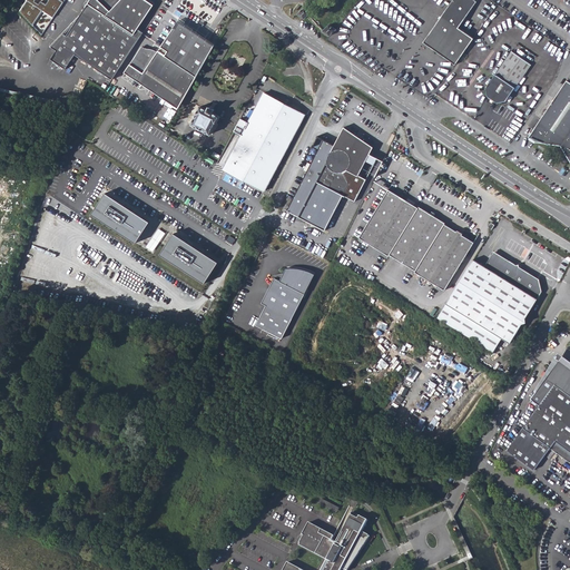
[(17,12),(41,37),(64,0),(23,0),(25,1),(17,12)]
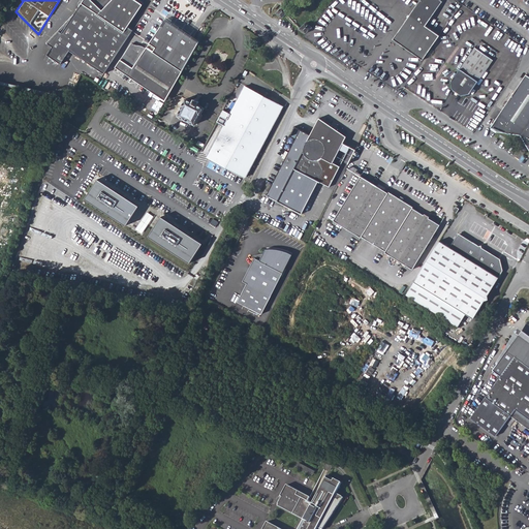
[(82,0),(61,32),(59,30),(48,42),(53,47),(48,55),(62,64),(71,52),(104,73),(120,51),(133,30),(128,27),(144,3),(138,0),(82,0)]
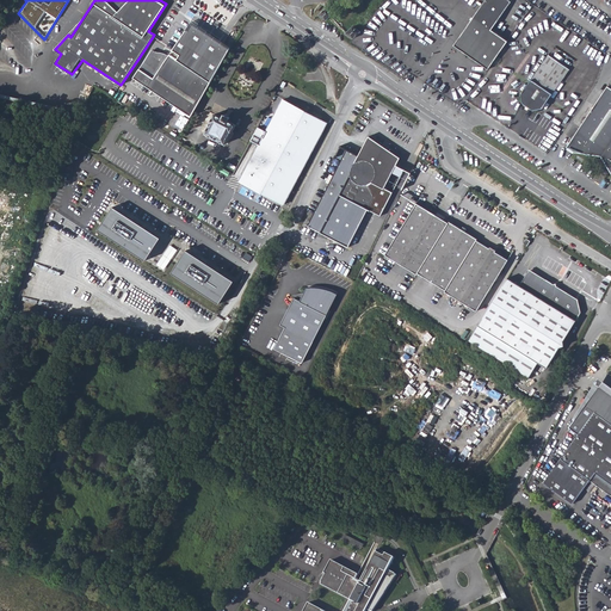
[(487,0),(482,7),(460,38),(454,47),(461,51),(488,71),(508,42),(492,31),(511,4),(506,0),(487,0)]
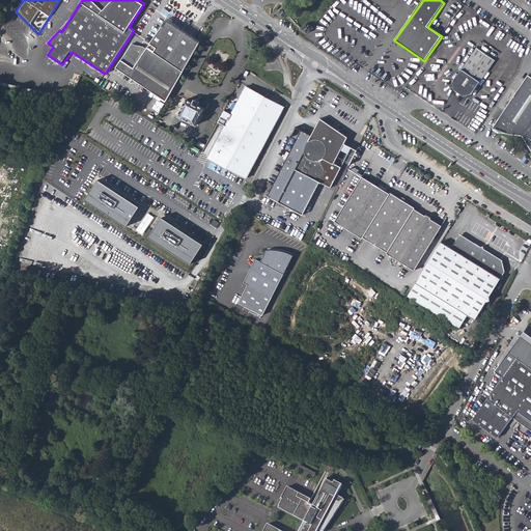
[(289,11),(286,9),(283,7),(276,14),(283,19),(290,12),(289,11)]
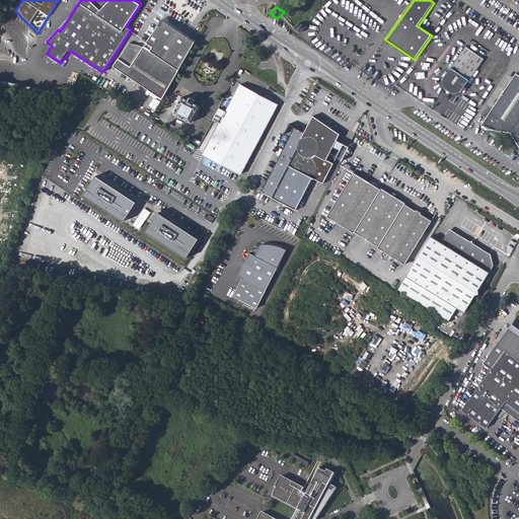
[(132,69),(121,61),(115,68),(162,100),(173,82),(195,42),(163,21),(144,50),(132,69)]
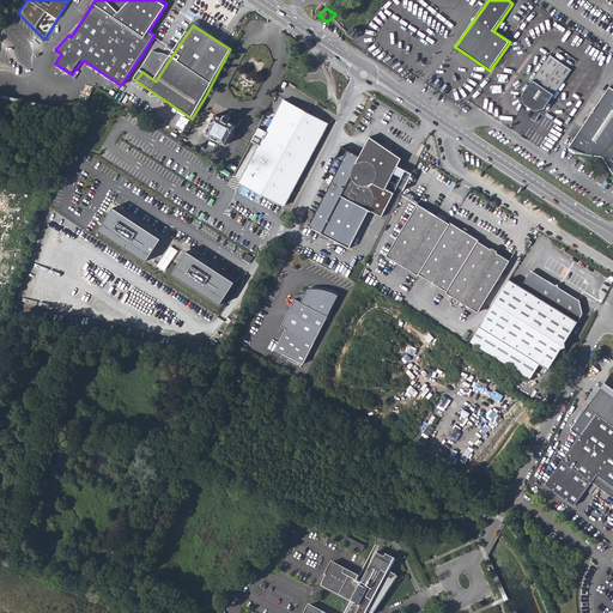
[(346,35),(353,40),(362,32),(359,30),(356,29),(353,26),(346,35)]
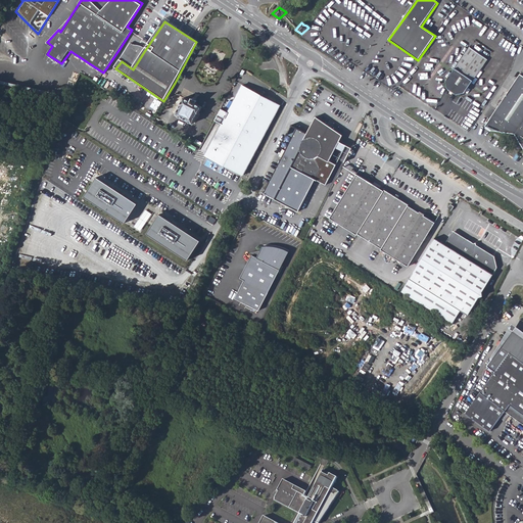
[(465,94),(473,81),(488,59),(470,47),(456,68),(446,82),(447,89),(458,95),(465,94)]
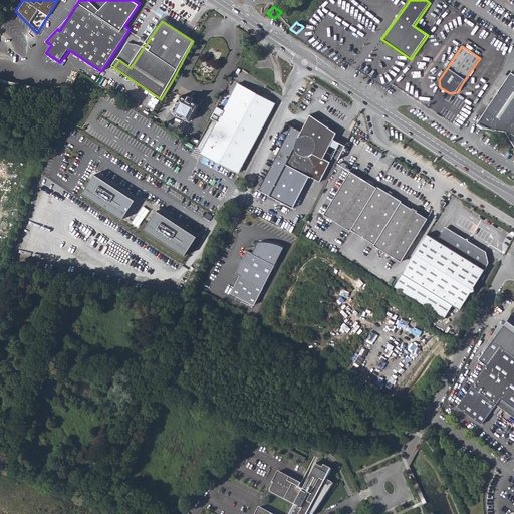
[(130,47),(129,47),(119,60),(131,68),(143,49),(142,49),(141,48),(140,47),(139,47),(138,47),(137,47),(136,48),(135,48),(133,48),(131,48),(130,47)]
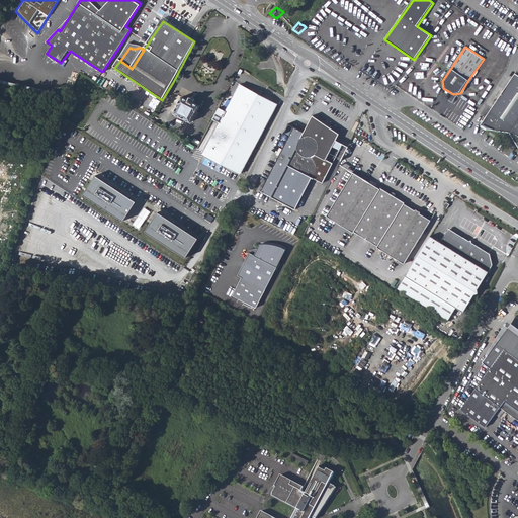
[(517,146),(517,76),(514,74),(481,125),(487,131),(510,134),(517,146)]
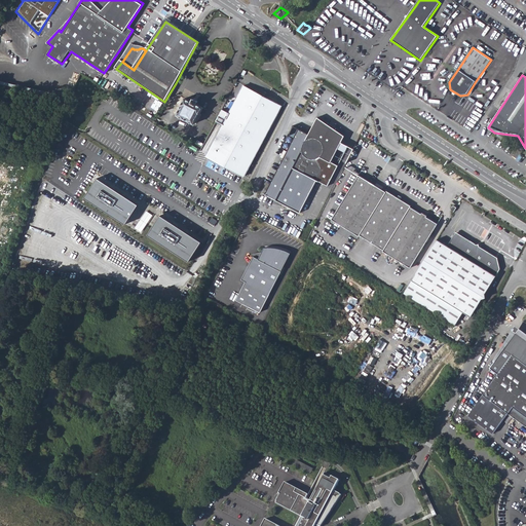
[(283,109),(242,88),(205,157),(245,179),(283,109)]
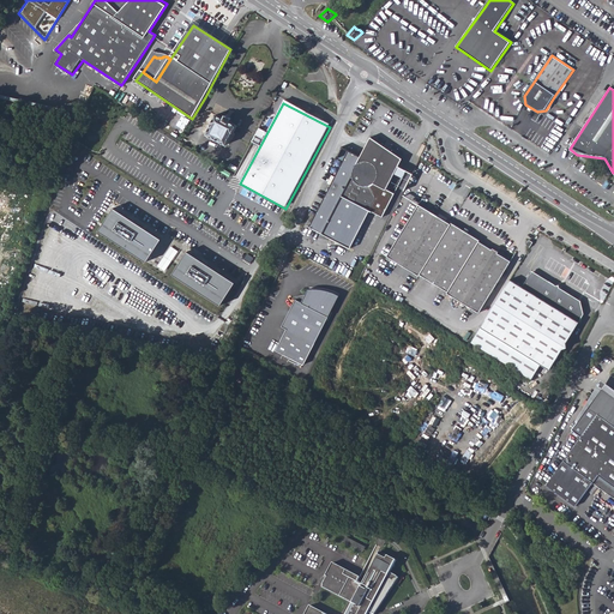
[(212,125),(206,136),(226,145),(227,144),(228,144),(230,139),(232,140),(234,136),(233,136),(238,127),(229,122),(232,118),(230,118),(233,112),(230,109),(227,116),(226,115),(222,119),(215,115),(211,124),(212,125)]
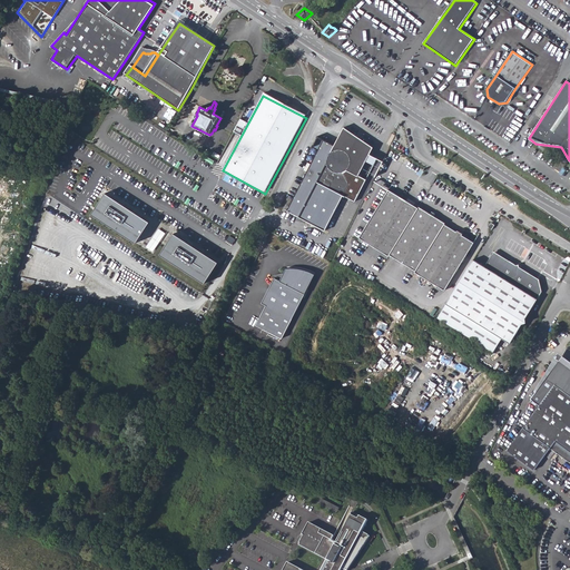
[(324,231),(343,196),(354,202),(365,180),(357,176),(373,147),(343,128),(334,146),(325,140),(286,210),(324,231)]
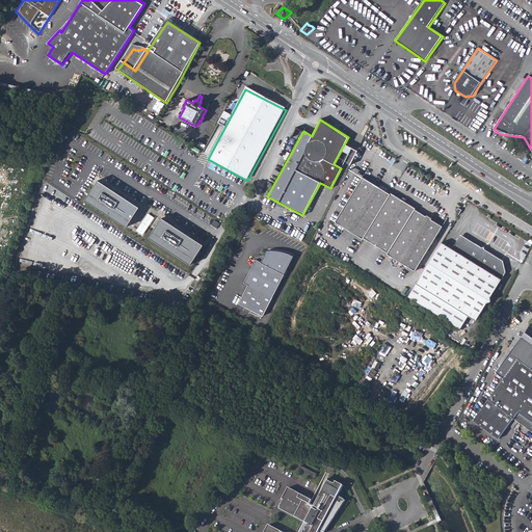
[(363,237),(390,193),(379,187),(379,186),(374,182),(373,183),(362,177),(334,220),(362,238),(363,237)]
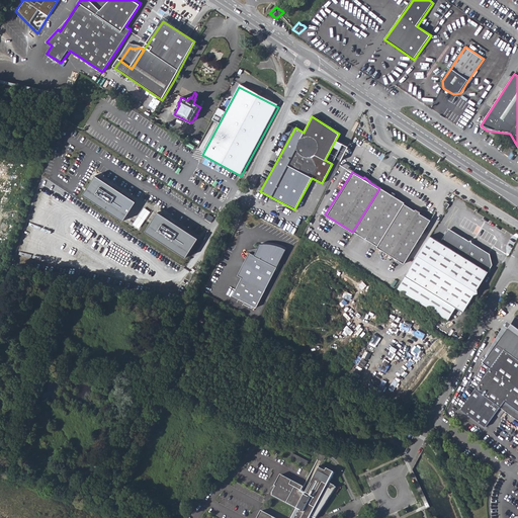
[(97,174),(84,193),(124,221),(136,201),(97,174)]
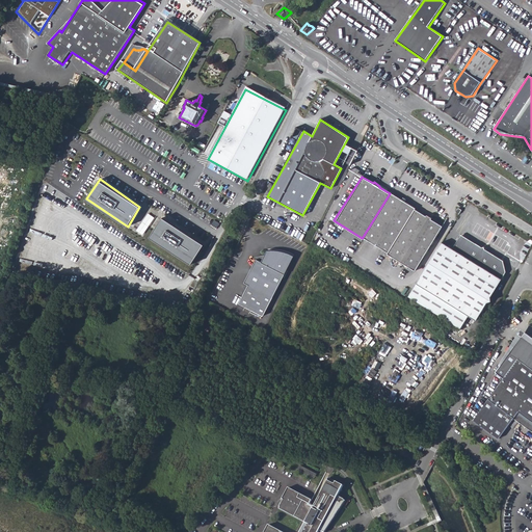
[(390,193),(363,237),(387,253),(415,210),(415,208),(403,202),(404,200),(401,197),(400,198),(391,192),(390,193)]
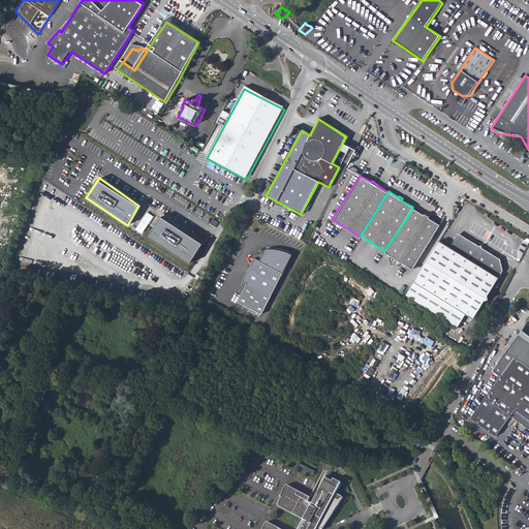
[(410,269),(438,224),(428,218),(429,217),(423,214),(423,215),(412,209),(384,251),(384,252),(410,269)]
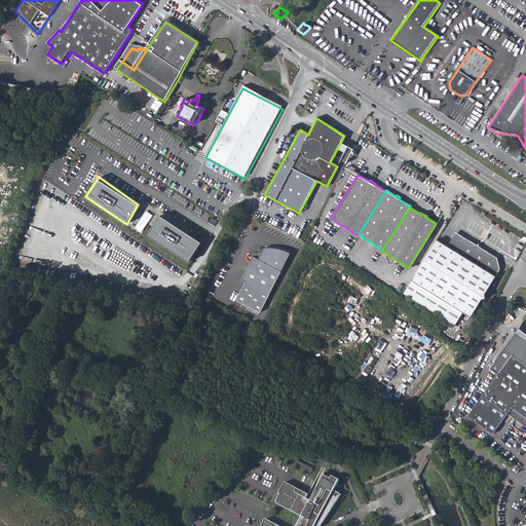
[(153,214),(146,210),(135,227),(142,231),(153,214)]
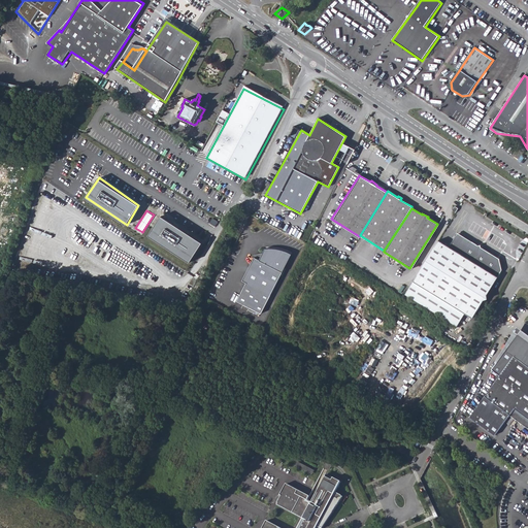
[(162,216),(150,235),(191,262),(203,242),(162,216)]
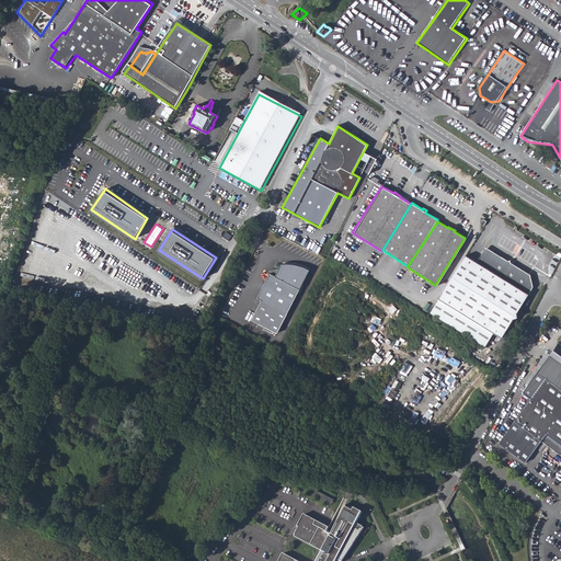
[(474,262),(464,255),(458,264),(437,299),(492,333),(500,338),(513,318),(516,317),(516,312),(530,288),(528,276),(510,264),(510,262),(506,261),(504,261),(483,248),(474,262)]
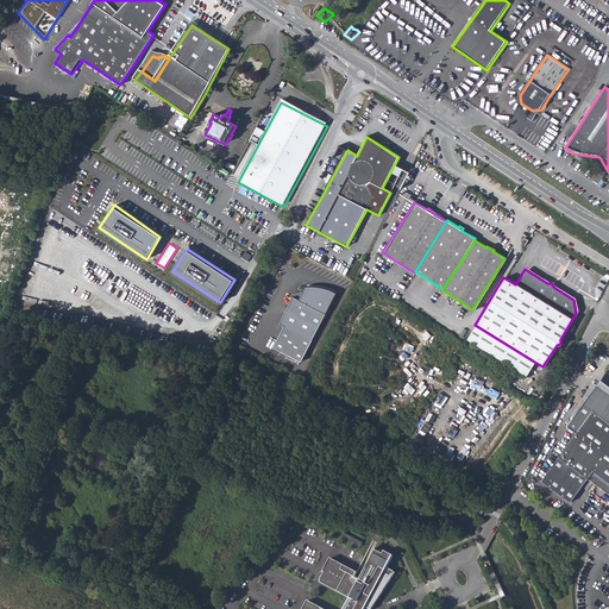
[(301,363),(336,293),(326,289),(315,287),(306,287),(299,301),(292,297),(278,324),(283,326),(274,349),(301,363)]
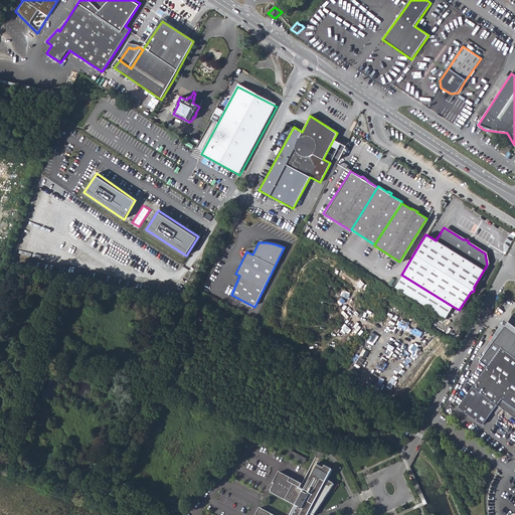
[(452,306),(401,275),(393,287),(444,318),(452,306)]
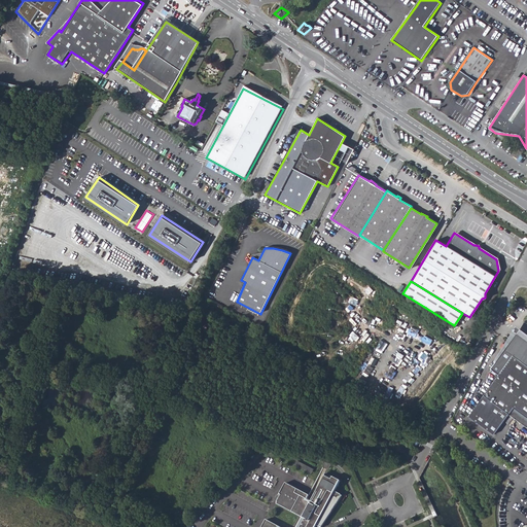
[(526,340),(517,332),(491,369),(499,375),(469,416),(492,432),(507,412),(526,425),(526,340)]
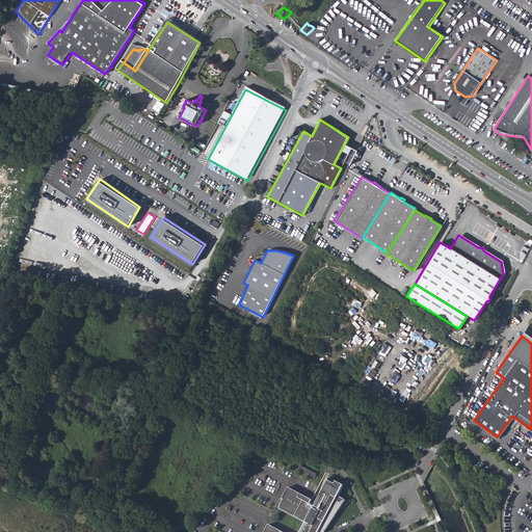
[(297,470),(315,477),(317,472),(299,464),(297,470)]
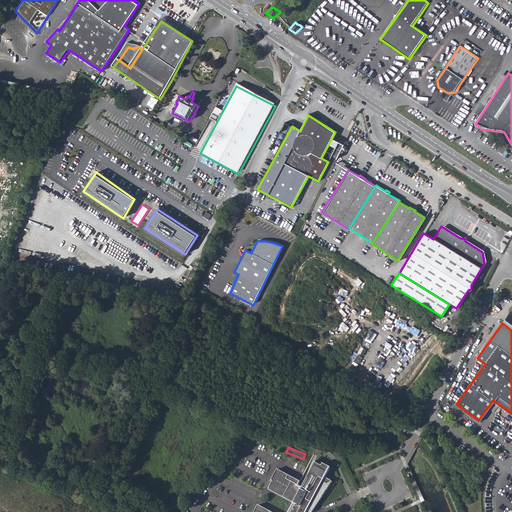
[(311,511),(330,482),(323,478),(329,468),(322,464),(321,467),(314,463),(302,487),(298,484),(299,481),(276,469),(271,481),(272,481),(267,490),(293,504),(288,511),(269,511),(257,506),(254,511),(311,511)]
